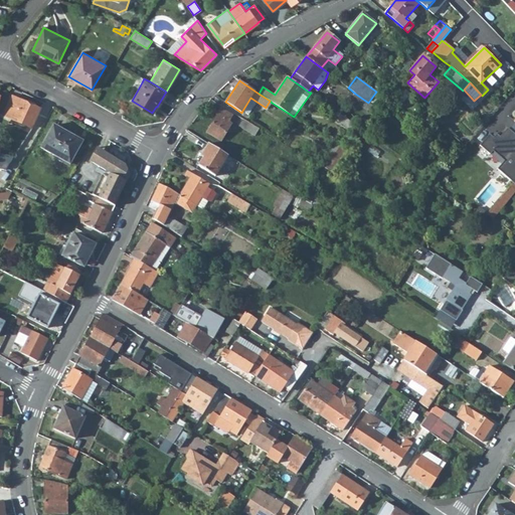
[(382,92),(379,90),(368,103),(372,105),(382,92)]
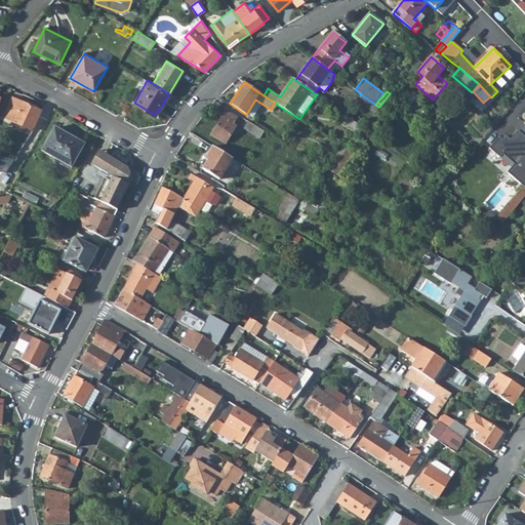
[(375,105),(362,95),(358,102),(371,111),(373,108),(376,111),(379,107),(375,105)]
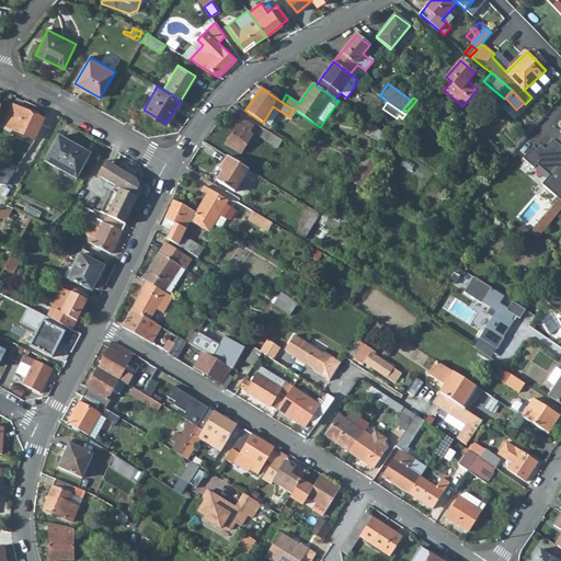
[(3,125),(35,139),(44,119),(12,105),(3,125)]
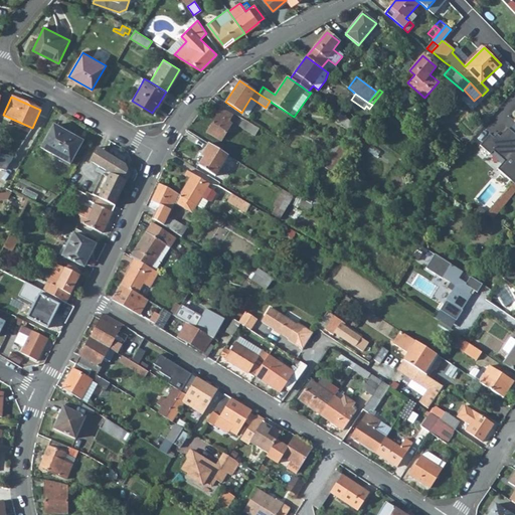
[(250,98),(242,111),(248,115),(256,102),(250,98)]
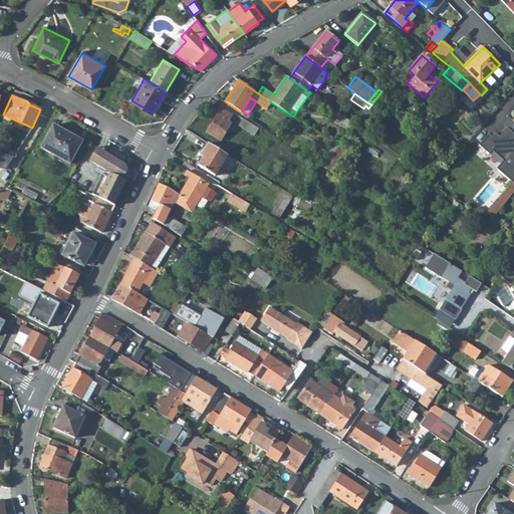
[(231,114),(221,108),(206,132),(220,141),(231,123),(228,121),(231,114)]
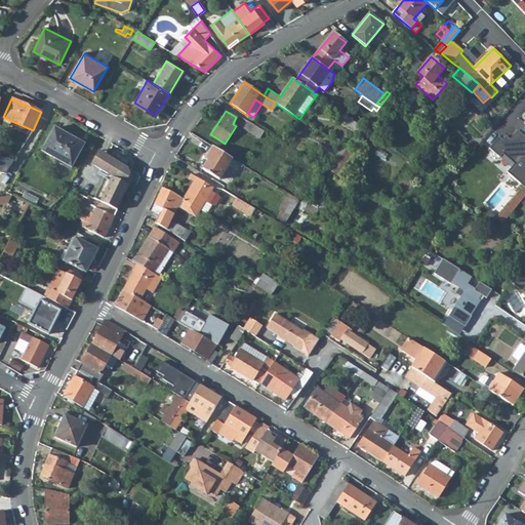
[(362,127),(344,114),(339,120),(358,132),(360,131),(362,127)]
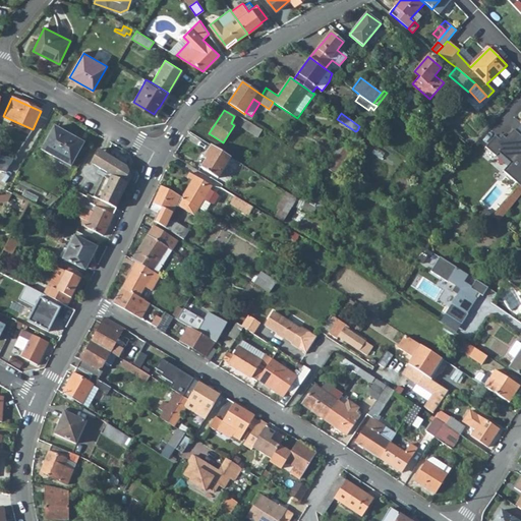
[(262,130),(246,120),(241,127),(257,137),(262,130)]
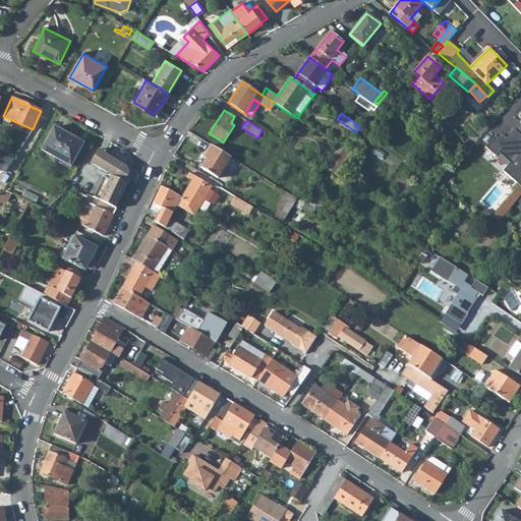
[(70,139),(72,136),(54,126),(42,150),(70,166),(81,146),(70,139)]
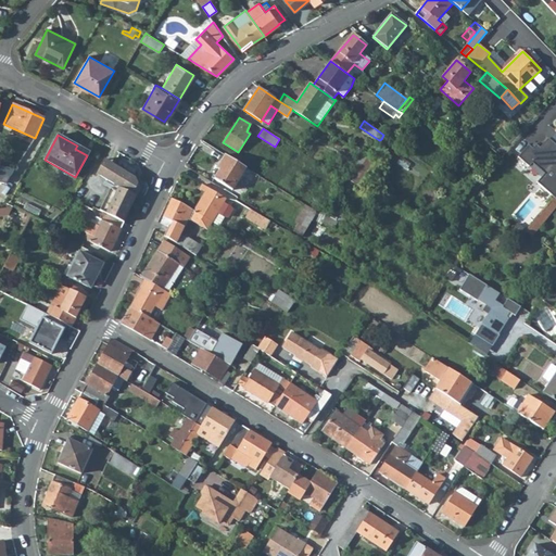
[(555,144),(550,139),(547,138),(540,148),(535,144),(532,149),(528,144),(517,158),(529,166),(532,163),(544,174),(536,182),(554,197),(555,198),(555,144)]
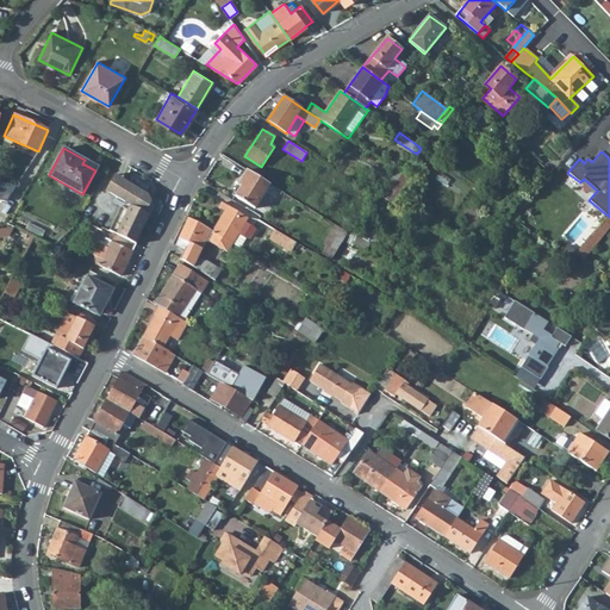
[(82,163),(95,170),(98,167),(85,160),(82,163)]
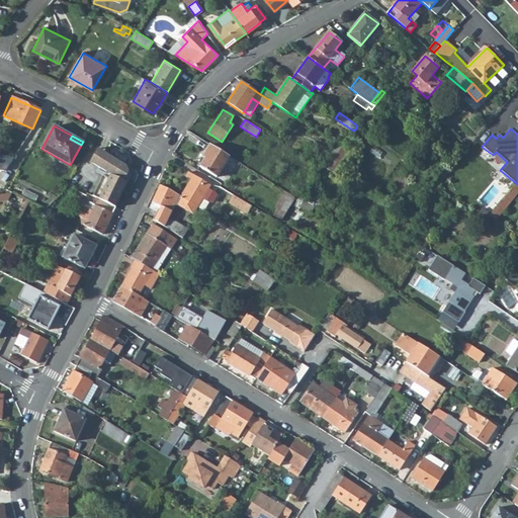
[(230,156),(209,144),(201,157),(204,159),(199,166),(217,177),(230,156)]
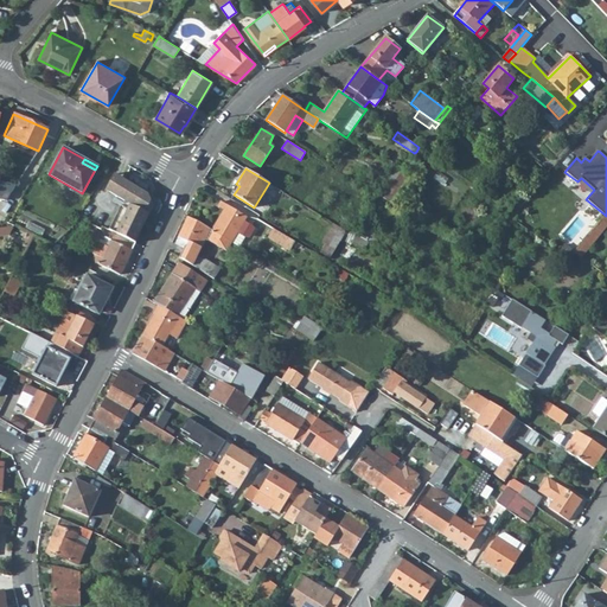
[(401,172),(396,168),(388,181),(393,184),(401,172)]
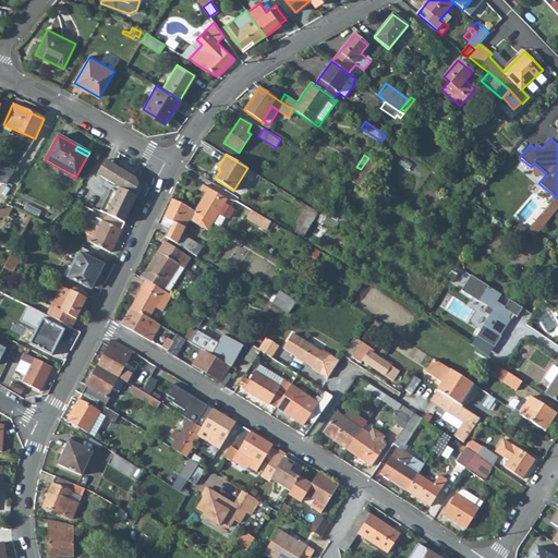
[(375,162),(368,158),(361,169),(353,182),(360,186),(375,162)]
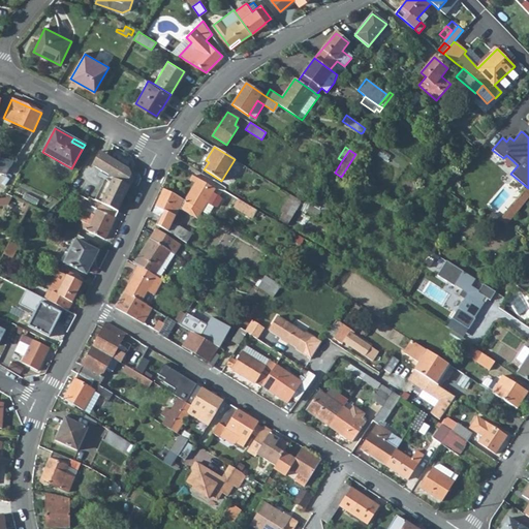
[(100,204),(118,212),(133,180),(128,169),(98,153),(91,167),(113,179),(100,204)]
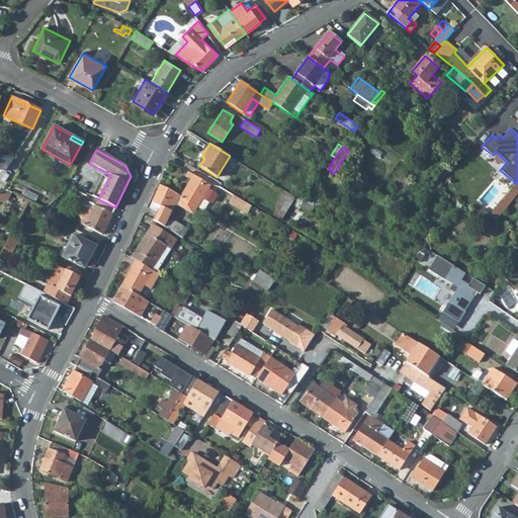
[(448,171),(443,167),(438,173),(444,177),(448,171)]
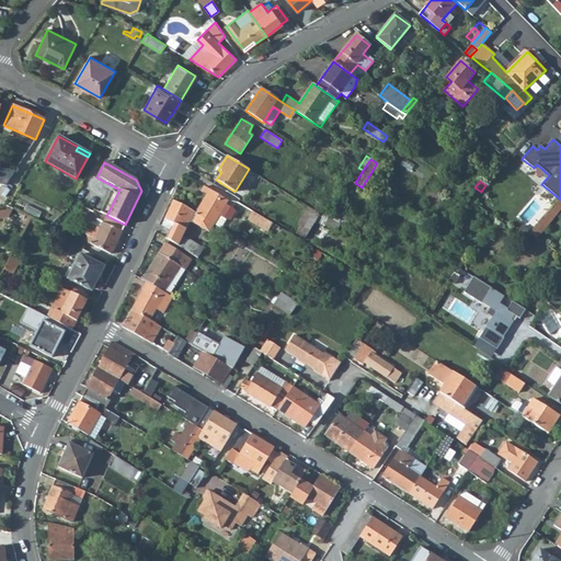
[(228,201),(204,186),(202,190),(207,193),(196,213),(196,214),(214,224),(220,228),(226,218),(227,218),(229,219),(233,212),(232,209),(225,205),(228,201)]
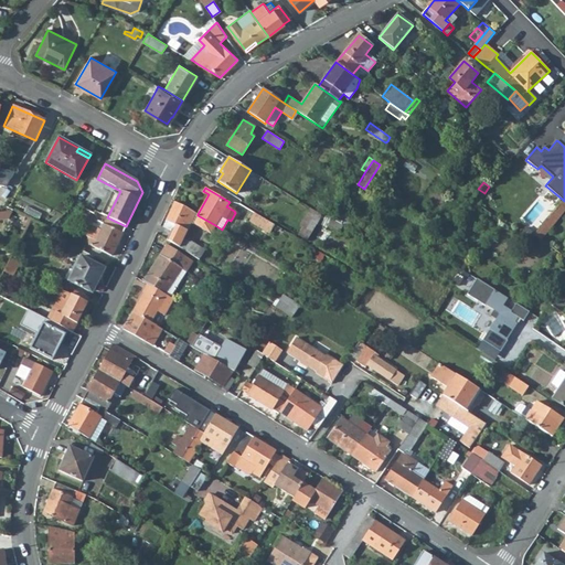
[(564,201),(563,200),(534,235),(541,240),(564,210),(564,209),(564,201)]
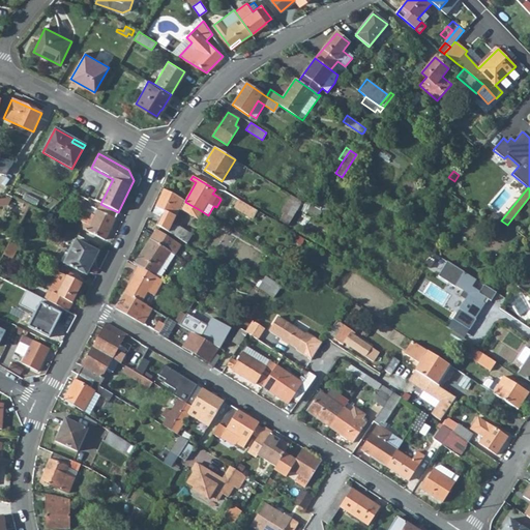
[(174,195),(164,189),(153,212),(160,215),(163,216),(158,226),(186,243),(193,235),(179,227),(178,227),(172,224),(179,208),(183,200),(174,195)]
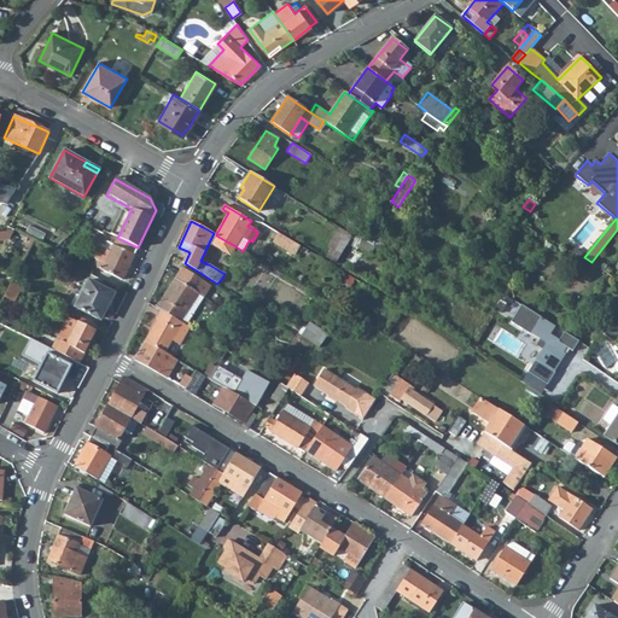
[(279,233),(268,226),(262,235),(273,242),(279,233)]
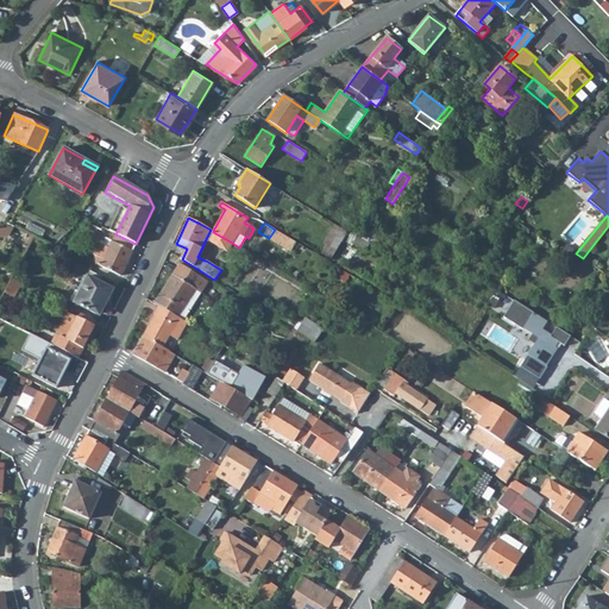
[(346,232),(334,225),(324,243),(326,244),(336,250),(346,232)]
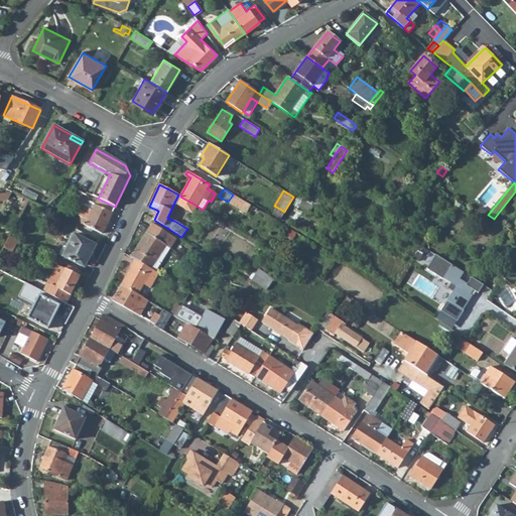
[(102,234),(115,207),(98,199),(86,192),(85,195),(81,192),(80,195),(80,197),(90,202),(89,205),(86,203),(79,216),(81,217),(78,222),(102,234)]
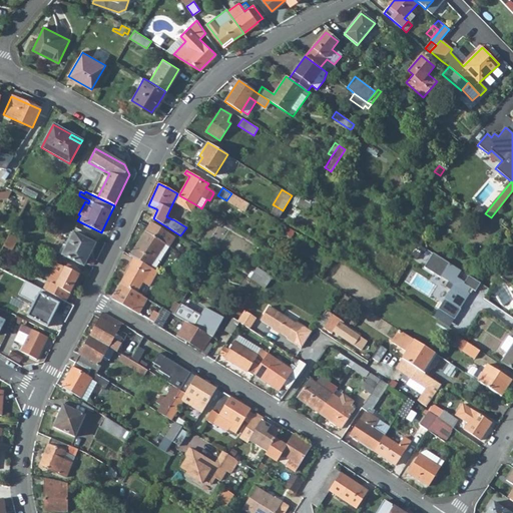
[(248,203),(231,193),(226,200),(244,211),(248,203)]
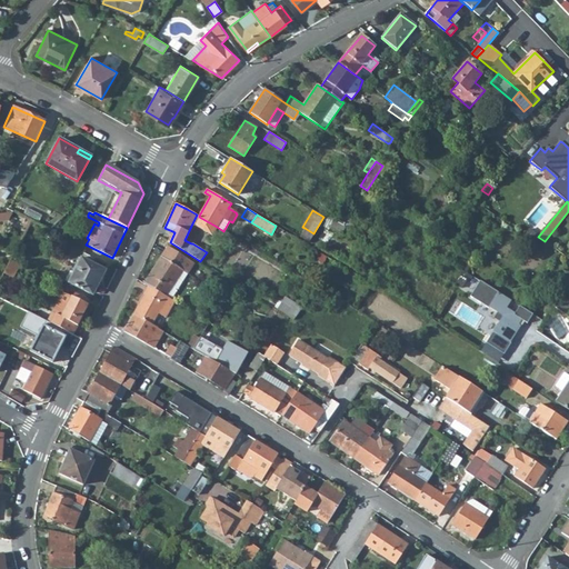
[(333,220),(326,215),(323,217),(320,222),(328,229),(330,226),(333,220)]
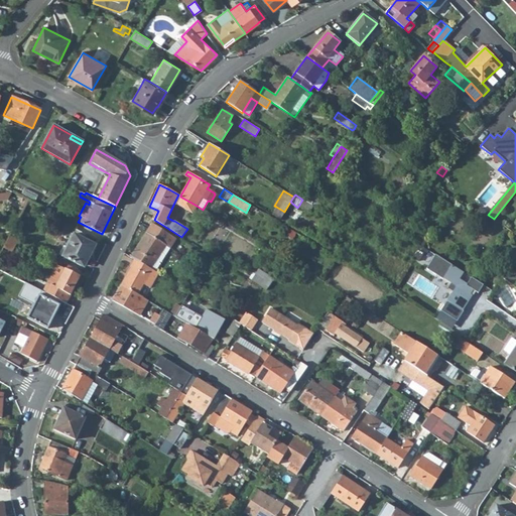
[(319,202),(307,195),(304,201),(316,207),(319,202)]
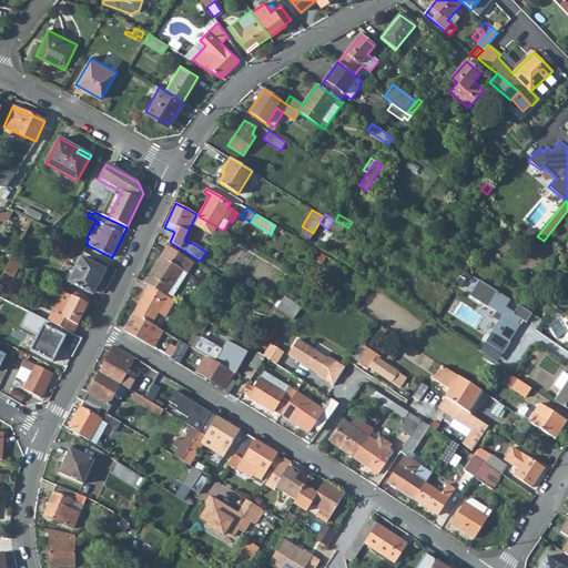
[(216,226),(199,216),(194,224),(212,234),(216,226)]
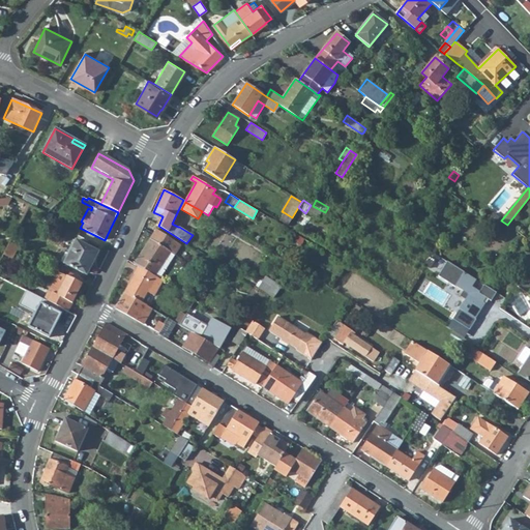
[(321,210),(311,205),(307,210),(318,216),(321,210)]
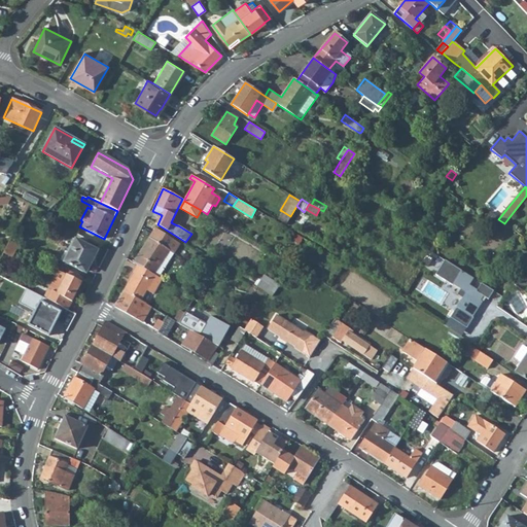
[(497,220),(501,214),(494,208),(489,214),(497,220)]
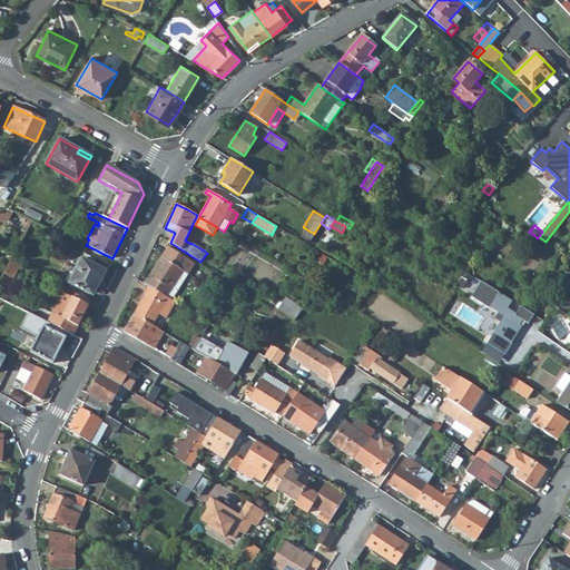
[(314,234),(305,228),(301,237),(308,243),(314,234)]
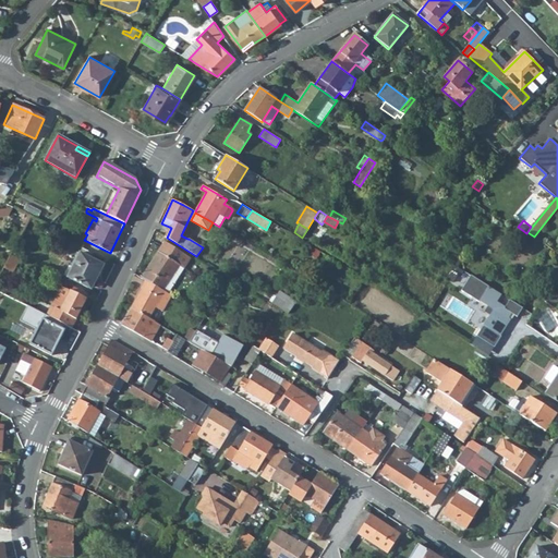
[(190,258),(165,242),(142,278),(146,280),(168,293),(171,288),(190,258)]
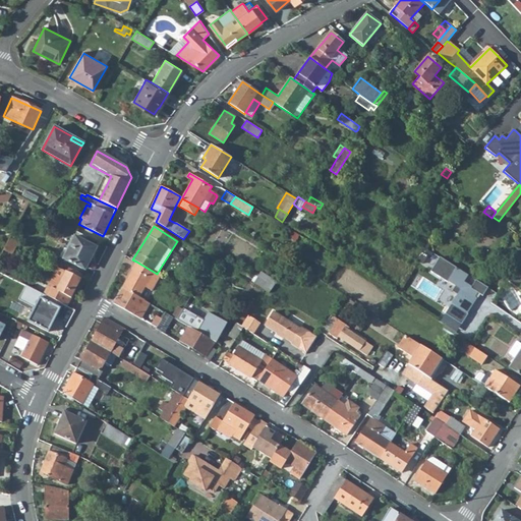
[(337,231),(331,228),(326,235),(328,236),(333,238),(337,231)]
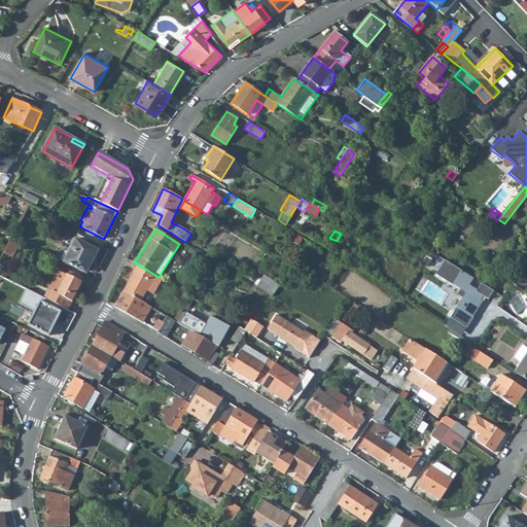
[(302,238),(294,233),(290,239),(299,244),(302,238)]
